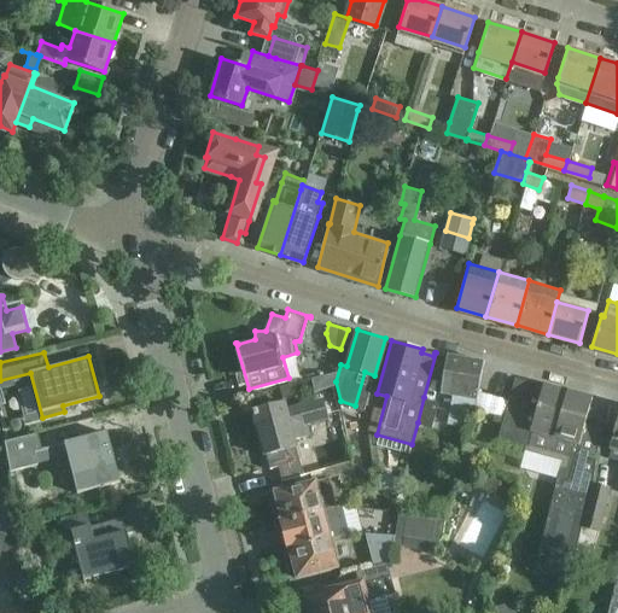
[(448,409),(471,413),(473,413),(482,367),(483,360),(447,354),(441,391),(450,392),(448,409)]
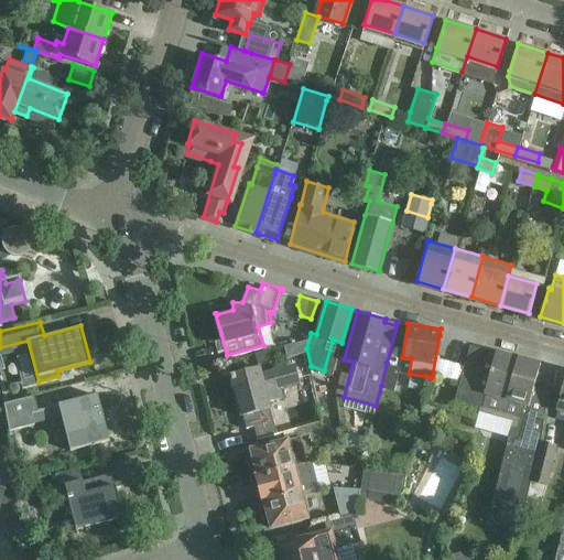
[(308,338),(284,344),(286,355),(305,351),(308,338)]
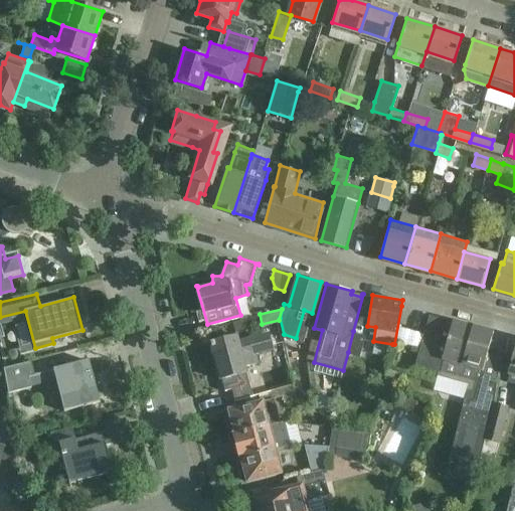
[(440,371),(443,358),(452,323),(452,320),(428,314),(415,364),(440,371)]
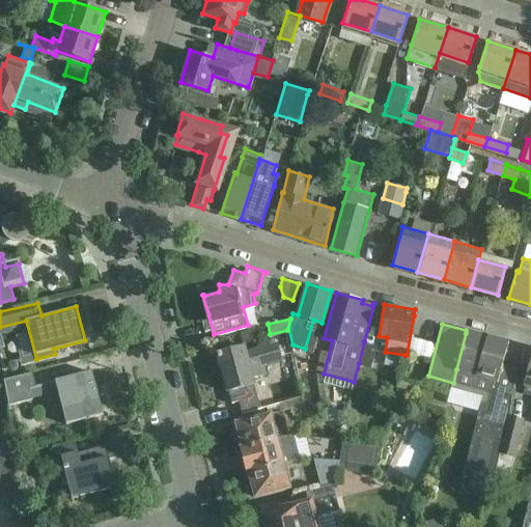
[(496,470),(509,415),(514,381),(518,367),(502,363),(508,341),(467,330),(466,330),(466,333),(456,369),(496,381),(488,410),(477,414),(462,477),(492,484),(495,470),(496,470)]
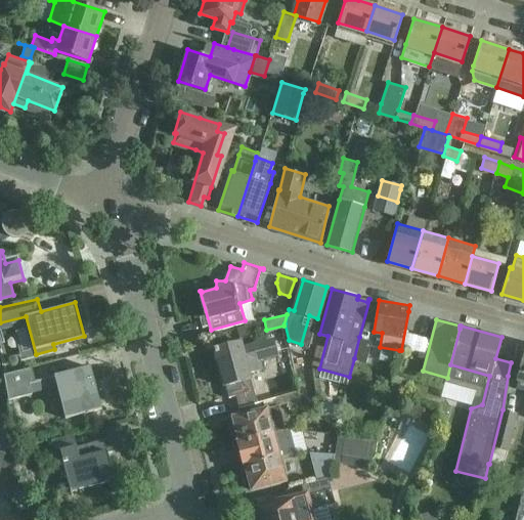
[(276,351),(272,336),(242,344),(241,340),(214,347),(224,385),(225,384),(228,396),(254,389),(248,370),(260,366),(258,356),(276,351)]
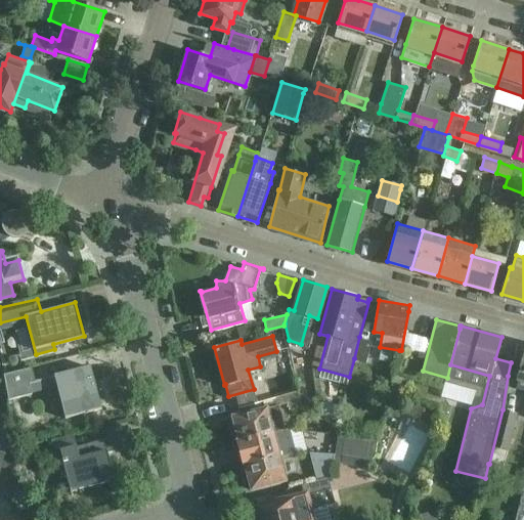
[(359,337),(354,358),(365,361),(372,340),(359,337)]
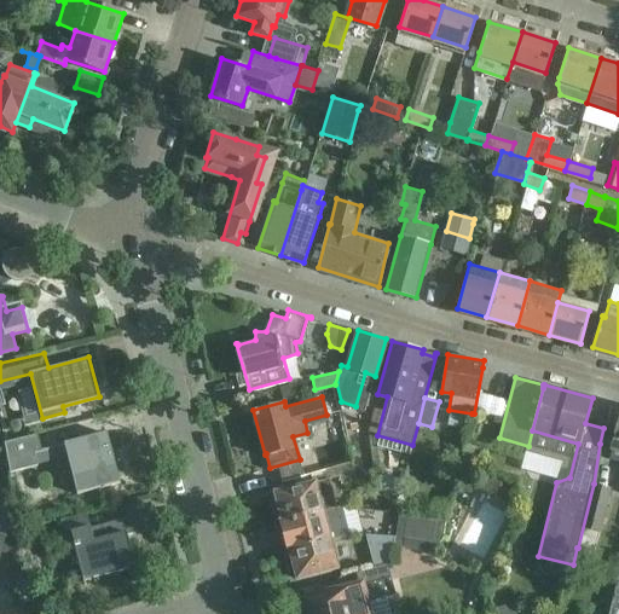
[(120,481),(108,430),(64,442),(77,492),(120,481)]
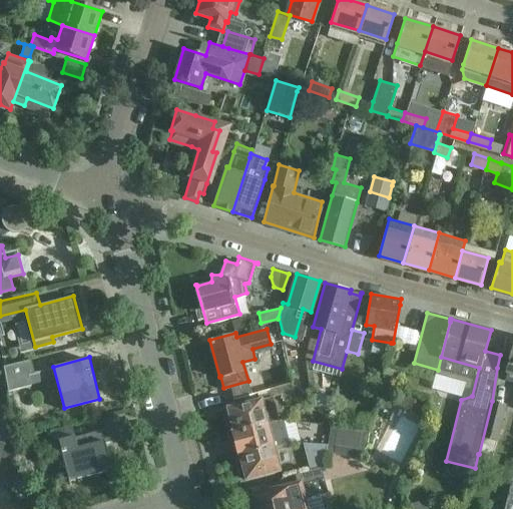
[(5,377),(9,399),(9,390),(31,384),(29,375),(35,373),(32,359),(4,366),(6,377),(5,377)]
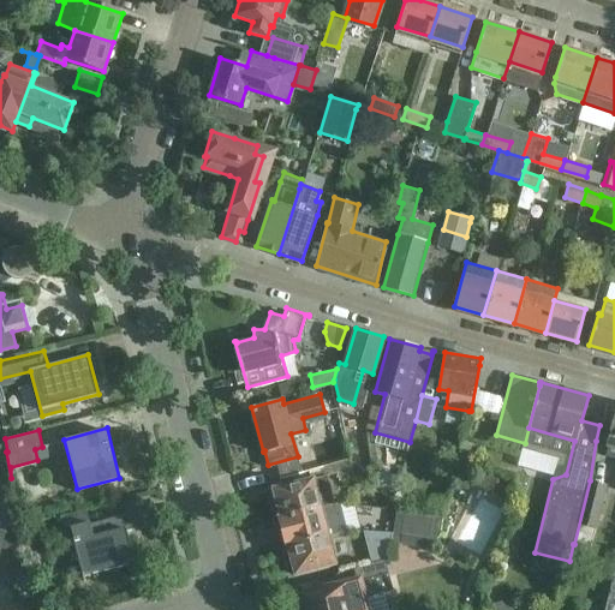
[(348,453),(345,434),(317,442),(322,465),(350,458),(348,453)]
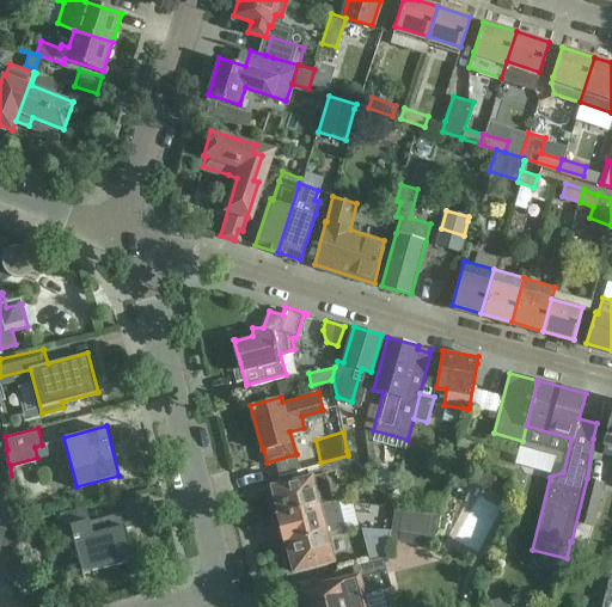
[(478,440),(460,434),(450,473),(467,478),(478,440)]
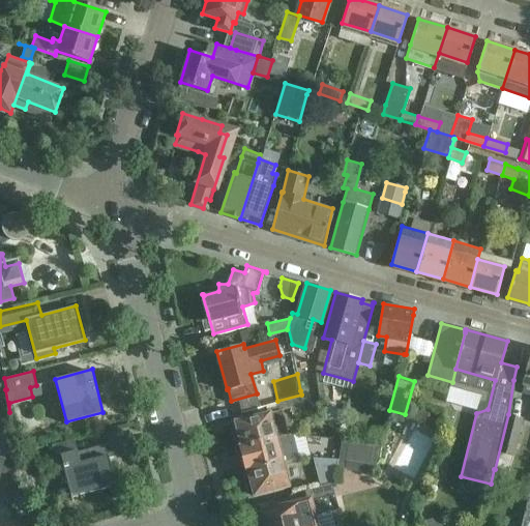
[(276,410),(270,412),(235,420),(241,445),(287,433),(284,418),(281,409),(291,407),(292,412),(296,411),(304,413),(304,411),(301,395),(277,401),(274,402),(276,410)]
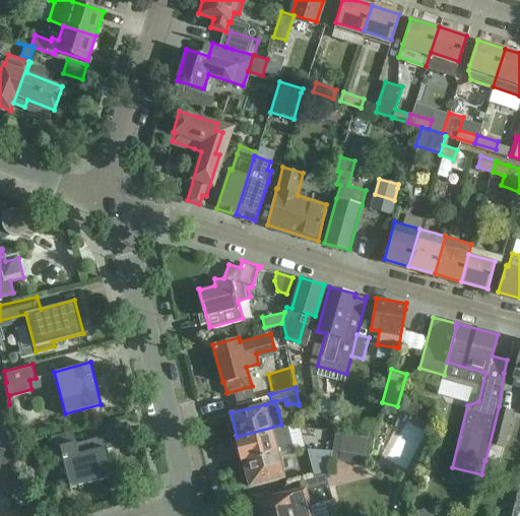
[(314,394),(299,395),(301,406),(314,406),(314,394)]
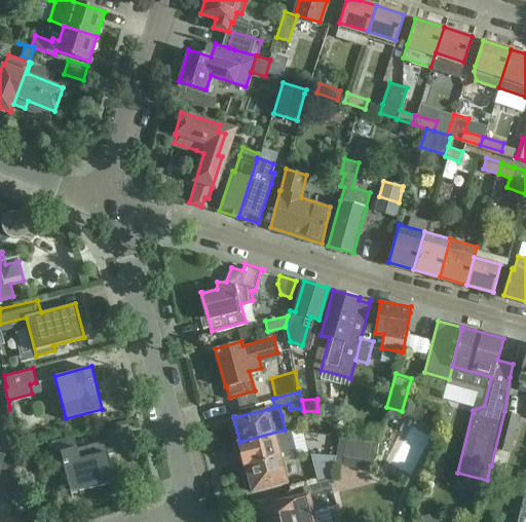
[(419,400),(413,410),(431,420),(437,408),(419,400)]
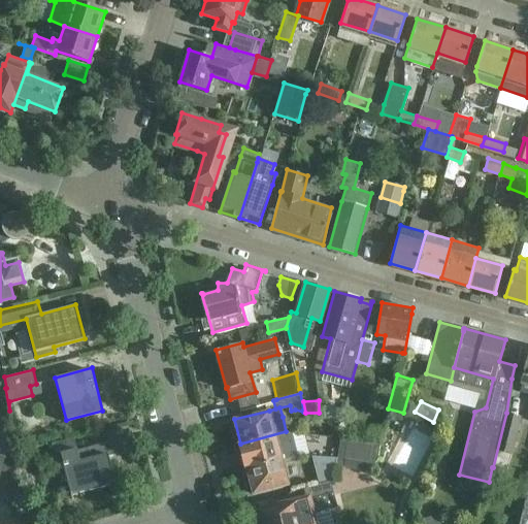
[(323,402),(320,415),(343,420),(345,407),(323,402)]
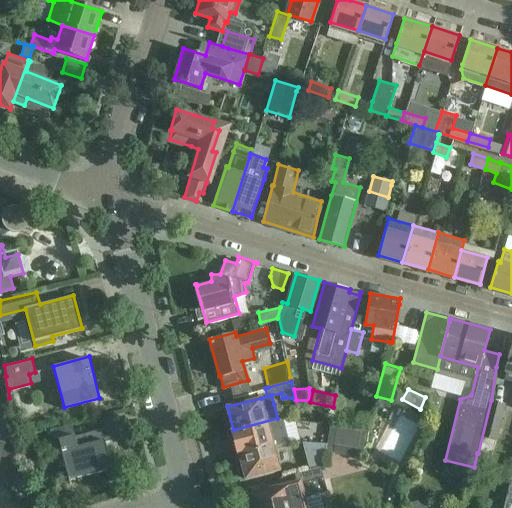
[(504,403),(491,400),(478,453),(492,456),(504,403)]
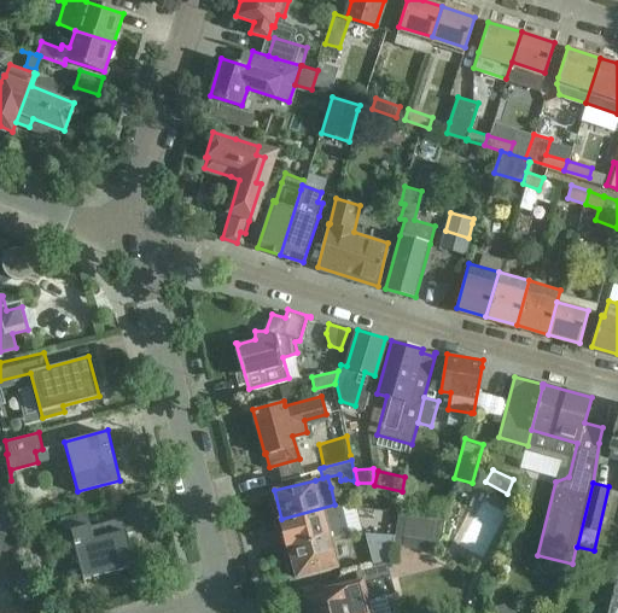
[(15,501),(1,505),(6,530),(21,527),(19,525),(15,501)]
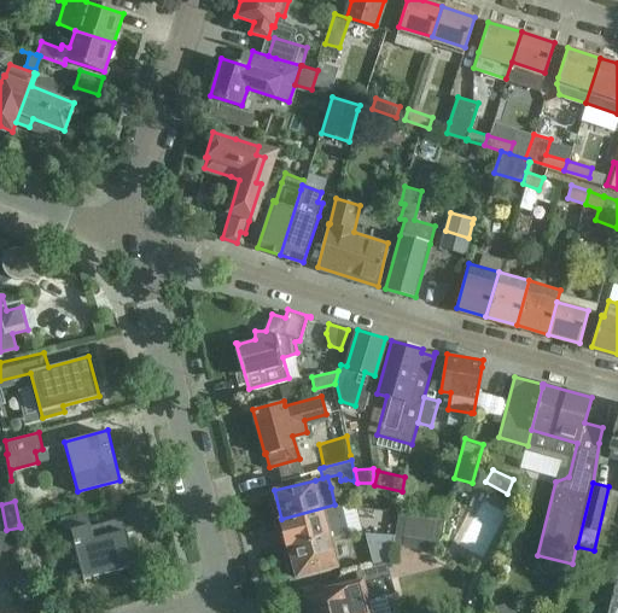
[(334,505),(281,519),(280,519),(287,549),(290,549),(331,537),(349,531),(342,503),(334,505)]
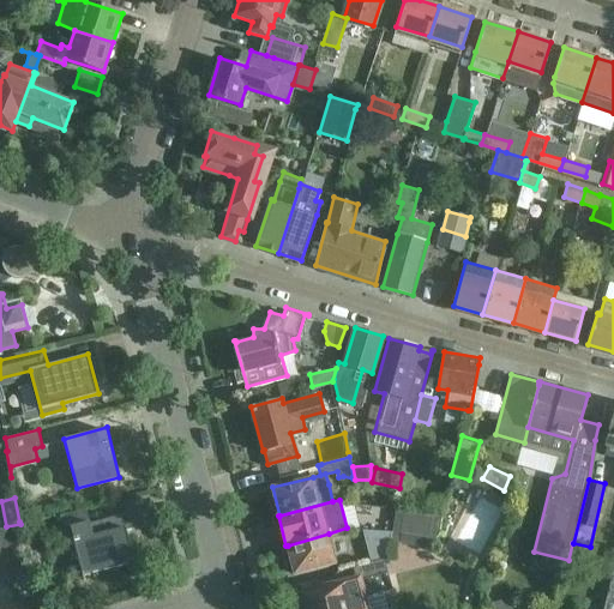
[(441,513),(396,506),(392,541),(432,546),(440,529),(441,513)]
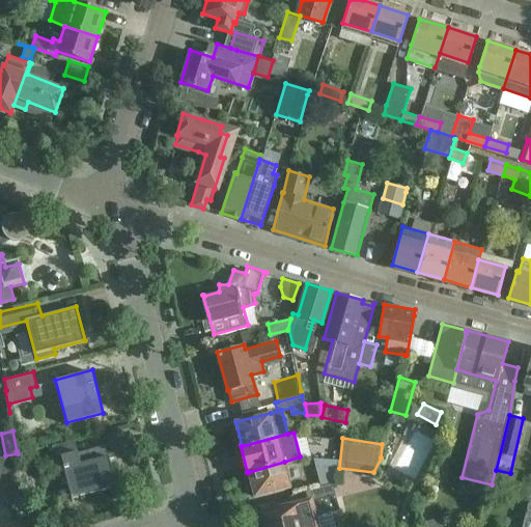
[(114,455),(110,442),(61,454),(63,466),(63,467),(72,499),(73,499),(72,496),(115,484),(115,488),(117,488),(109,456),(114,455)]
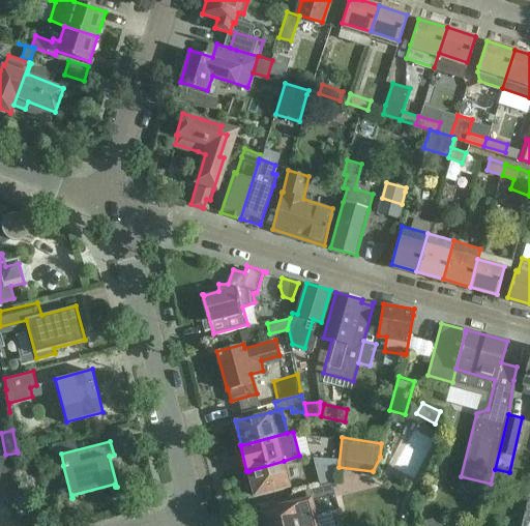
[(317,480),(337,478),(334,456),(315,458),(317,480)]
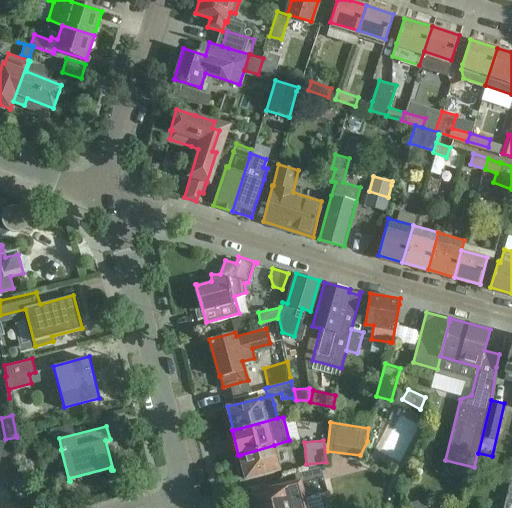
[(274,445),(240,455),(240,456),(234,458),(238,471),(244,470),(246,478),(280,469),(274,445)]
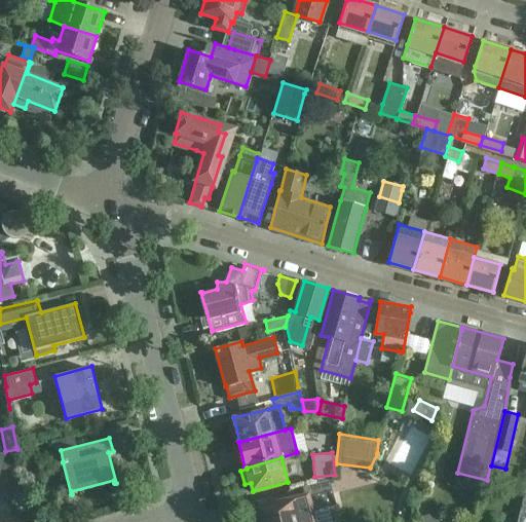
[(336,504),(332,489),(256,509),(258,519),(252,520),(252,521),(313,521),(311,514),(336,504)]
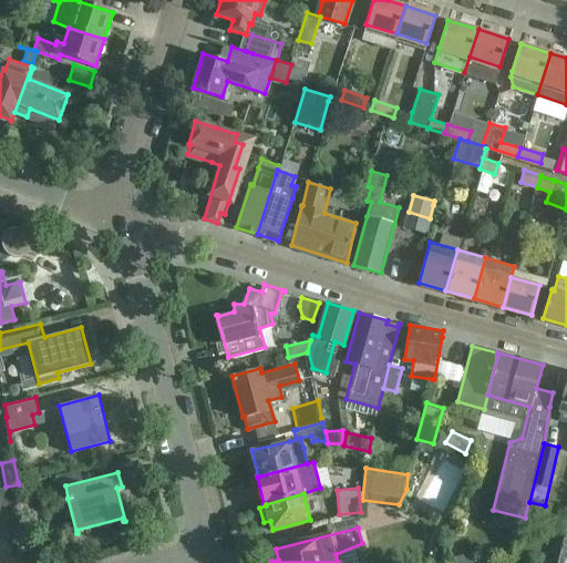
[(566,562),(566,529),(566,530),(557,562),(566,562)]
